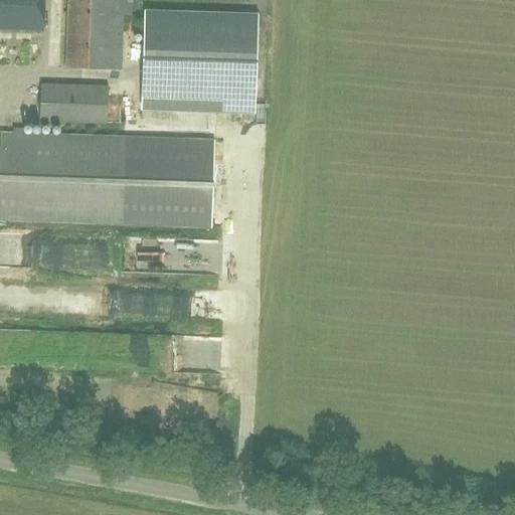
[(0,0),(0,26),(42,29),(43,0),(0,0)]
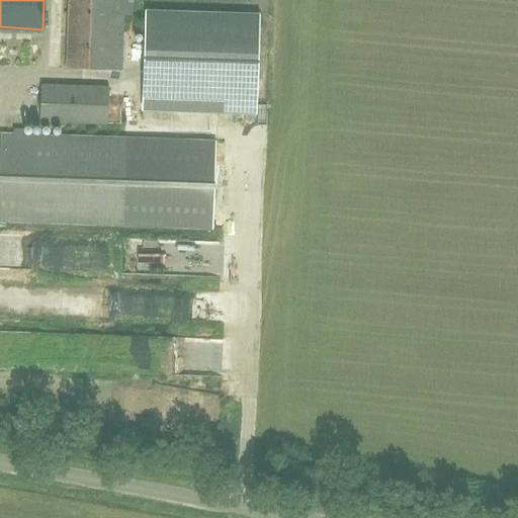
[(124,0),(66,0),(66,67),(122,69),(124,0)]
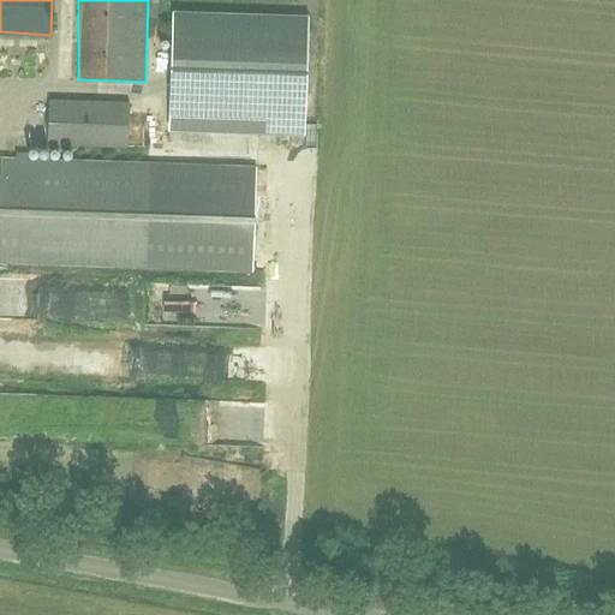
[(257,130),(305,131),(308,18),(173,15),(171,105),(171,127),(257,130)]
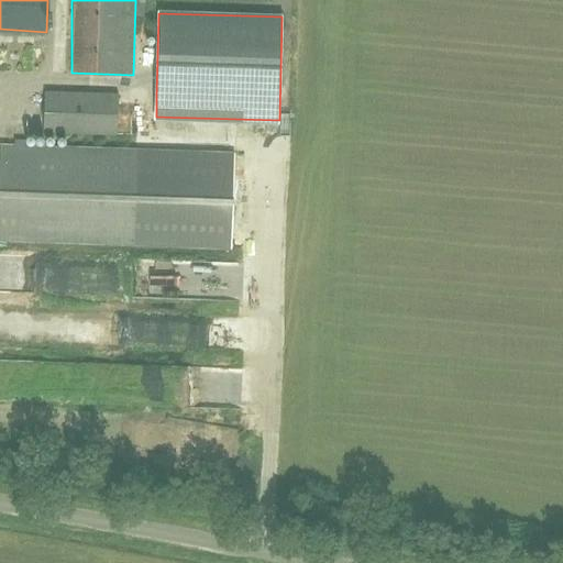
[(65,133),(64,148),(0,146),(0,240),(231,247),(235,119),(156,117),(156,96),(42,92),(41,133),(65,133)]
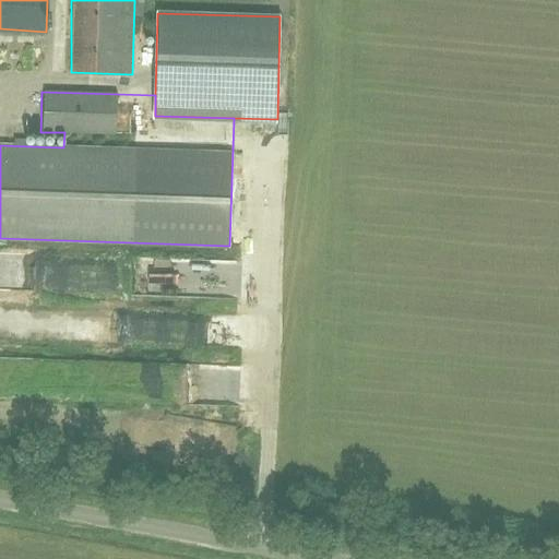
[(28,290),(130,294),(131,258),(30,254),(28,290)]
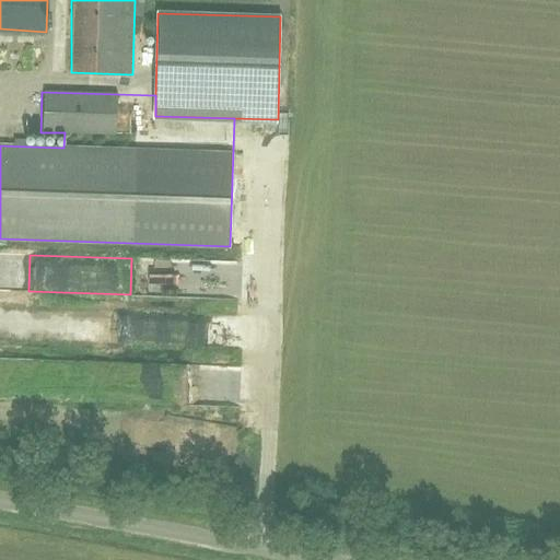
[(229,268),(202,267),(202,298),(229,298),(229,268)]
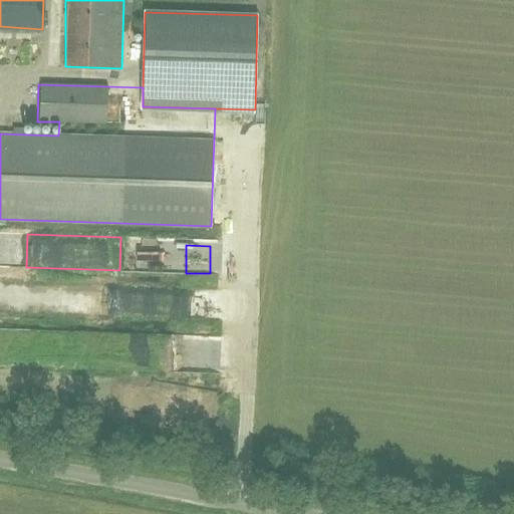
[(228,334),(27,327),(25,367),(227,374),(228,334)]
